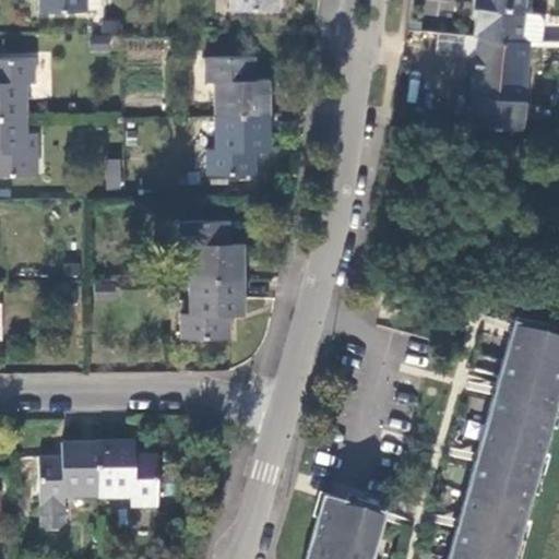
[(39,0),(40,12),(88,12),(88,9),(102,9),(100,0),(39,0)]
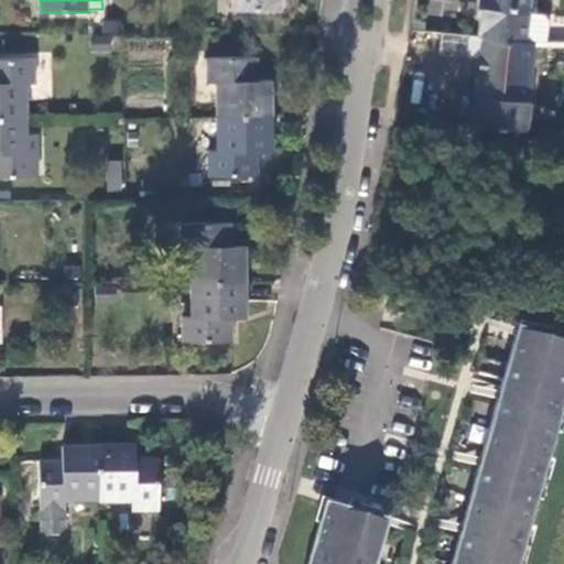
[(234,0),(235,10),(283,10),(283,0),(234,0)]
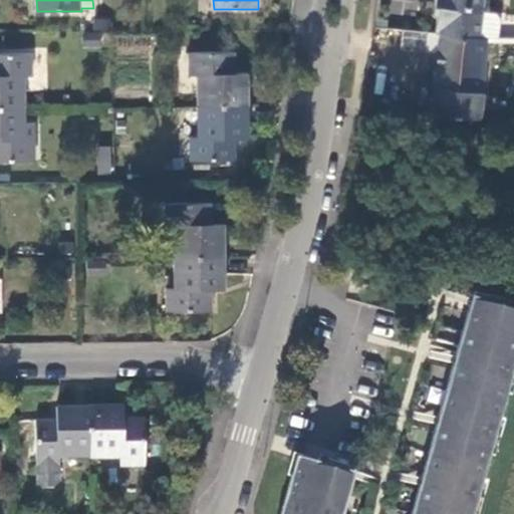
[(485,13),(486,0),(436,0),(436,7),(443,8),(442,15),(438,15),(436,33),(451,34),(451,36),(478,39),(481,12),(485,13)]
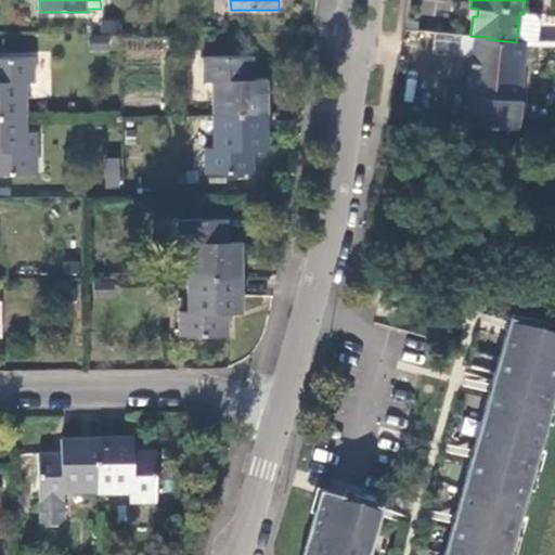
[(524,14),(519,13),(516,42),(526,43),(526,41),(538,41),(540,22),(536,15),(524,14)]
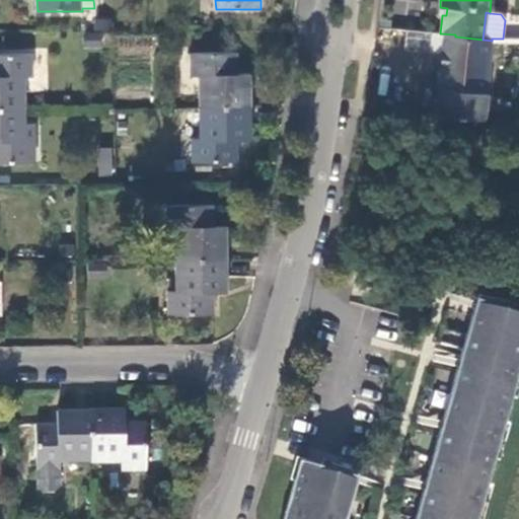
[(439,115),(485,121),(492,41),(483,40),(455,36),(455,34),(440,33),(433,32),(433,46),(444,48),(444,54),(442,54),(442,56),(444,56),(441,88),(440,88),(439,91),(441,91),(439,115)]
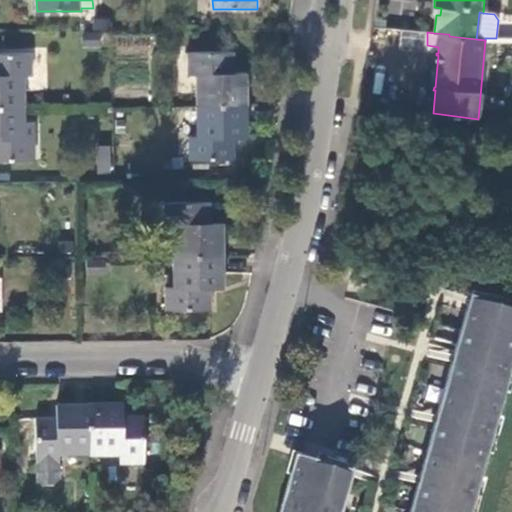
[(199,72),(200,105),(250,105),(250,71),(236,71),(235,50),(191,51),(191,72),(199,72)]
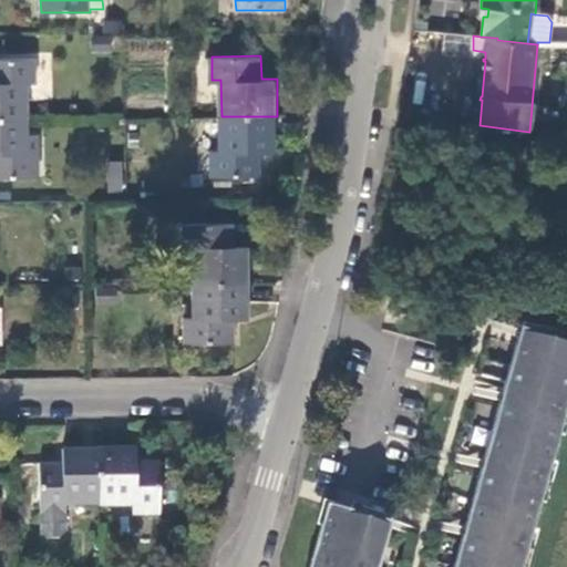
[(0,119),(30,119),(30,83),(37,83),(35,59),(0,59),(0,119)]
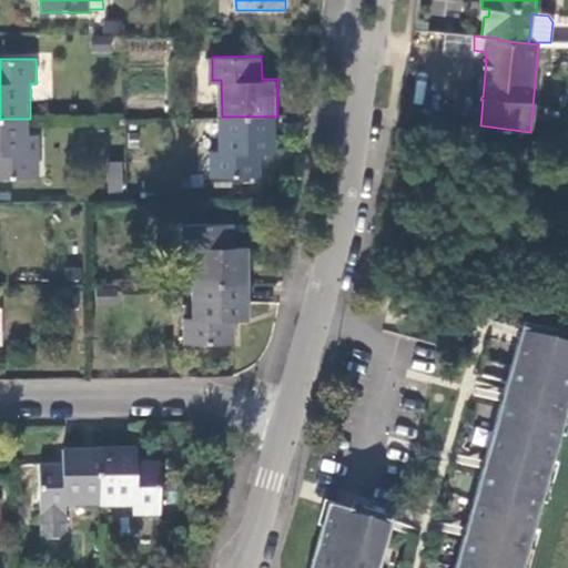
[(277,117),(222,117),(222,152),(214,152),(214,175),(263,175),(263,152),(277,152),(277,117)]
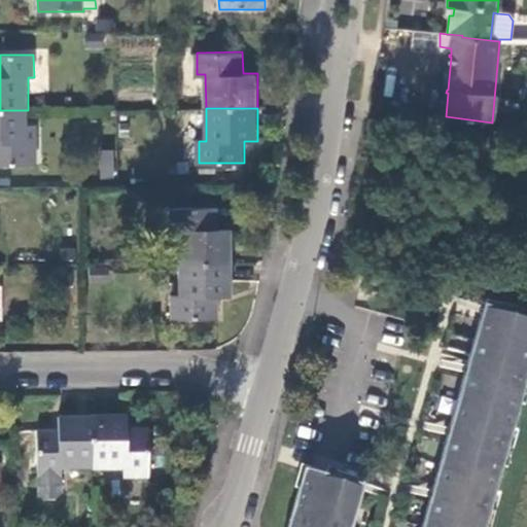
[(28,110),(0,110),(0,165),(35,166),(35,143),(28,144),(28,110)]
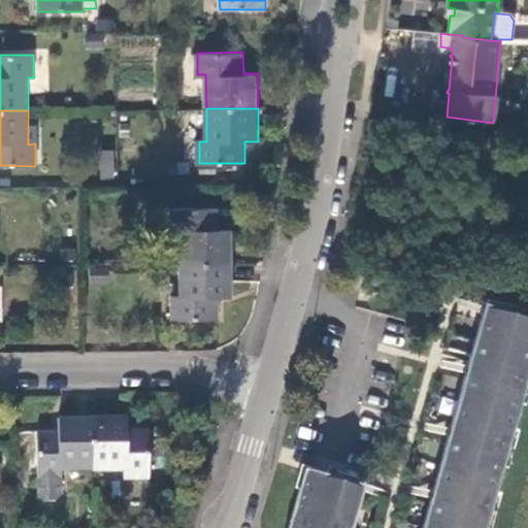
[(98,151),(99,177),(114,177),(113,150),(98,151)]
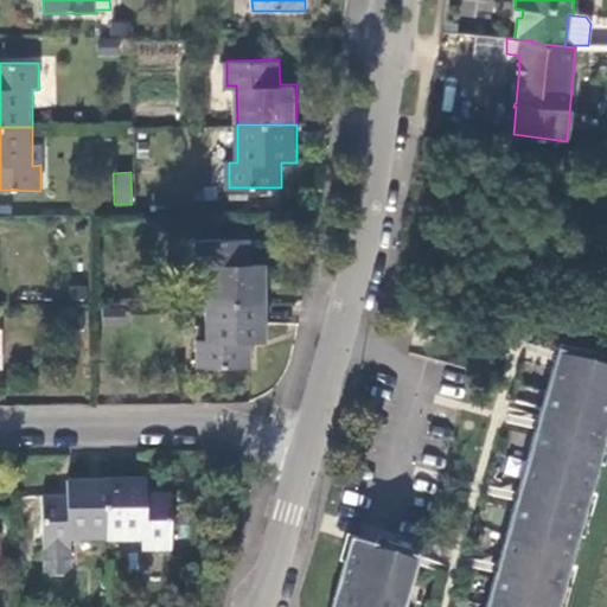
[(205,264),(205,302),(264,302),(264,263),(248,263),(248,240),(197,240),(197,264),(205,264)]
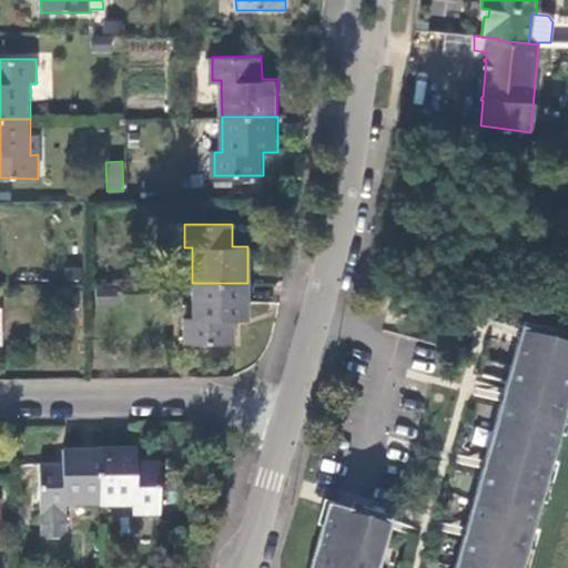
[(247,283),(192,283),(192,320),(185,320),(185,342),(234,341),(234,317),(247,317),(247,283)]
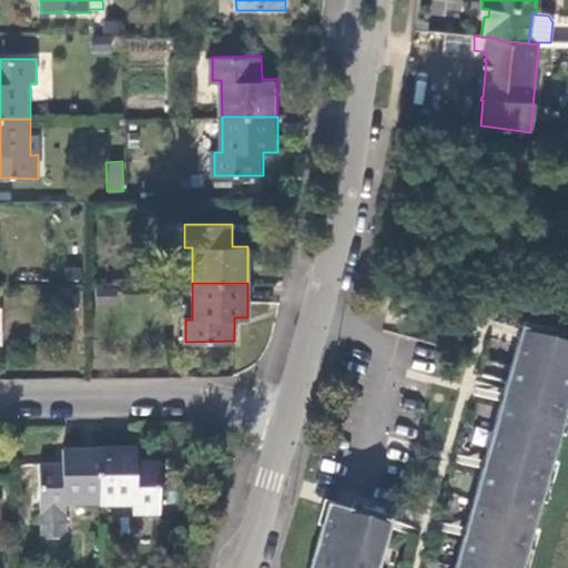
[(520,567),(567,402),(567,344),(526,334),(525,340),(517,337),(501,395),(507,396),(505,407),(498,405),(483,462),(489,464),(487,473),(480,470),(465,529),(470,531),(468,539),(462,538),(454,567),(520,567)]
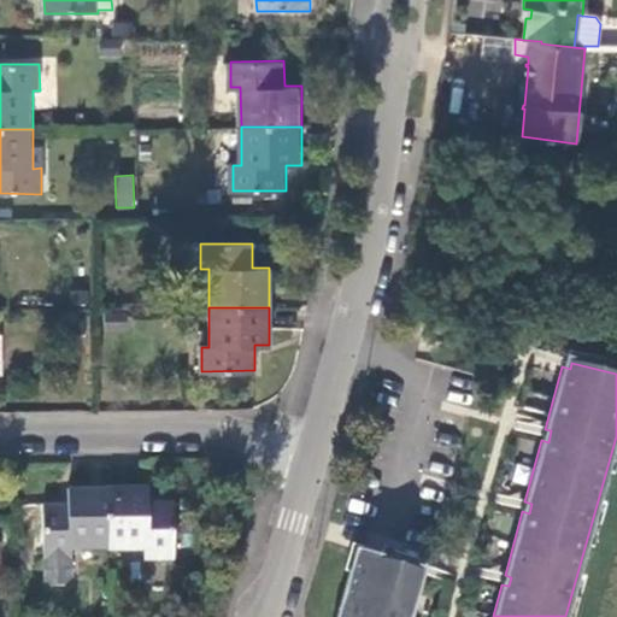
[(551,430),(545,429),(541,440),(548,442),(551,430)]
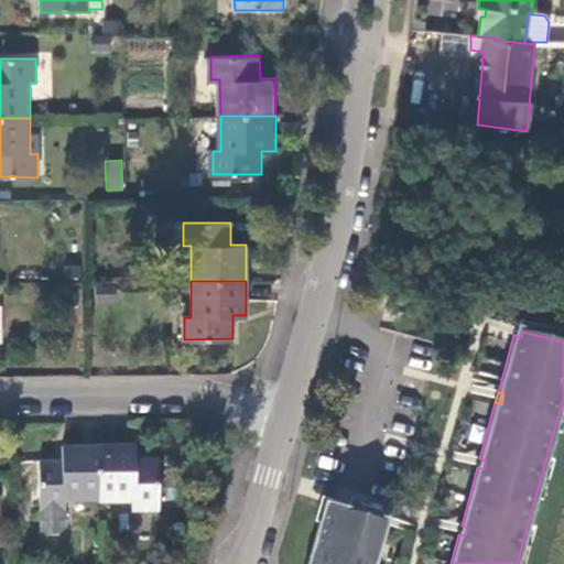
[(138,447),(101,448),(102,503),(138,502),(138,510),(162,510),(161,462),(138,462),(138,447)]
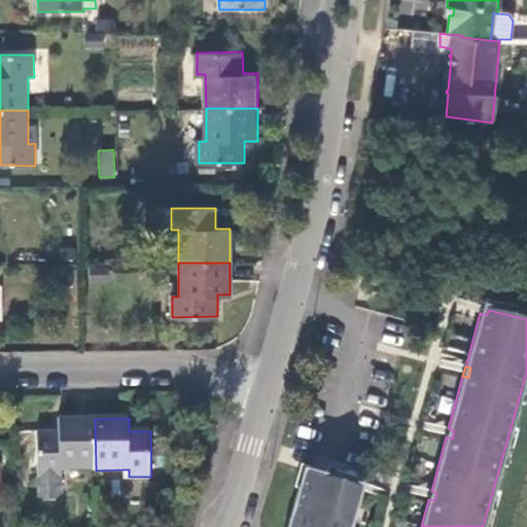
[(96,470),(95,419),(62,419),(62,432),(39,432),(40,478),(40,496),(44,500),(59,499),(62,494),(62,470),(96,470)]
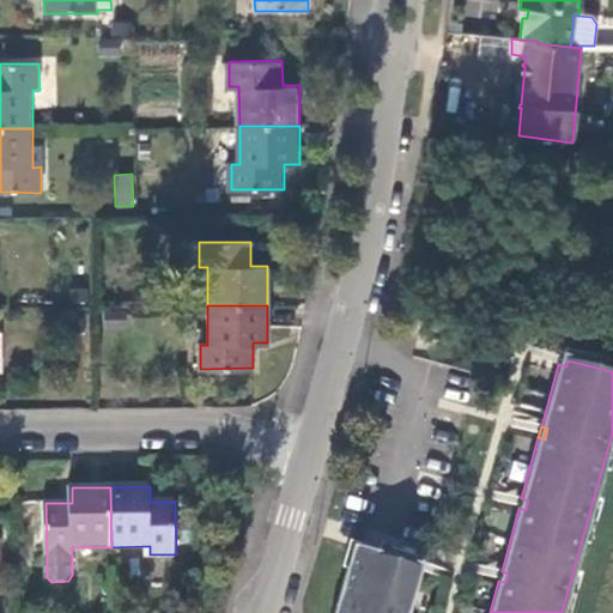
[(412,564),(376,554),(353,546),(357,534),(354,534),(332,612),(410,612),(420,574),(410,571),(412,564)]
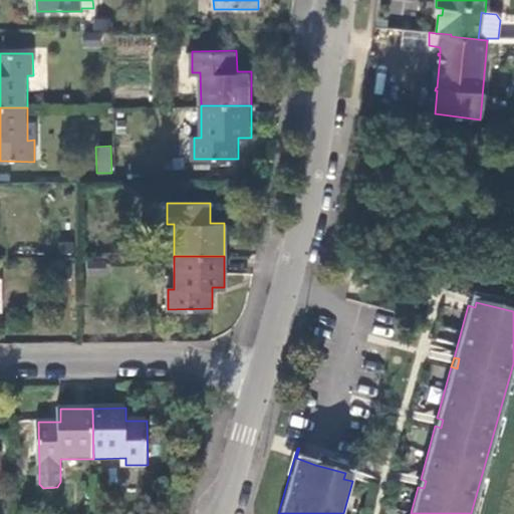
All buildings are outlined.
